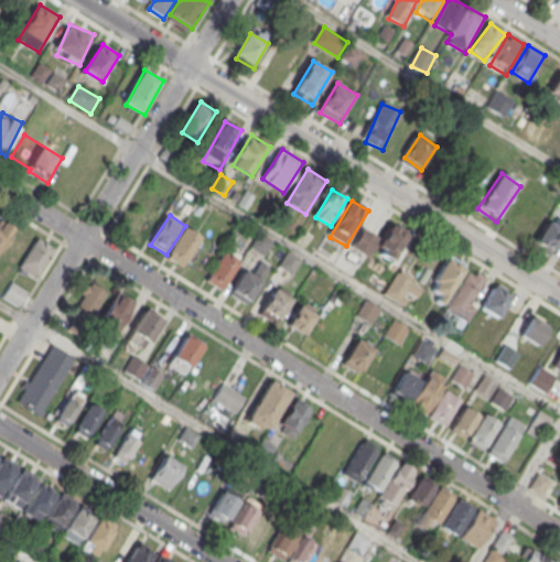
[(537,245),(553,255),(559,245),(559,217),(556,215),(537,245)]
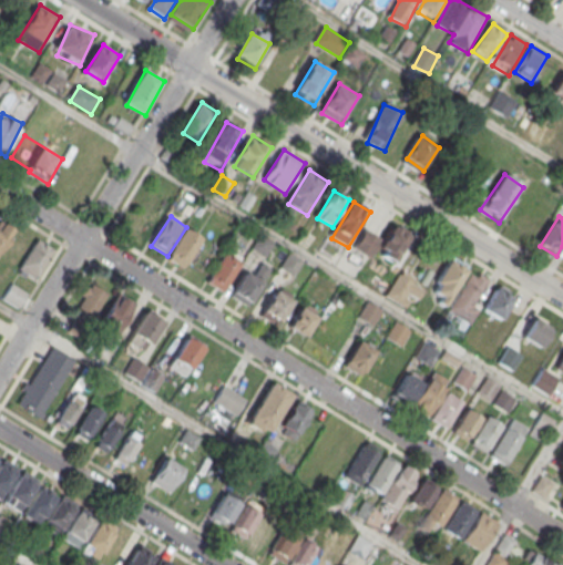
[(0,259),(18,232),(2,222),(0,224),(0,259)]
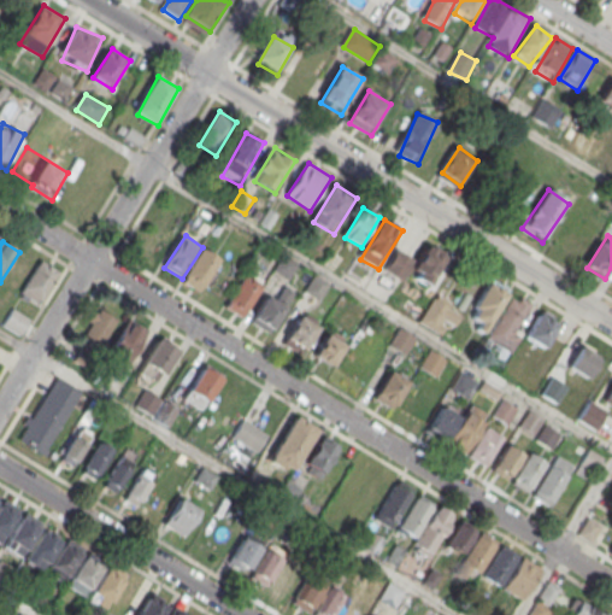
[(429,287),(447,257),(429,246),(419,263),(400,251),(389,271),(407,282),(410,275),(429,287)]
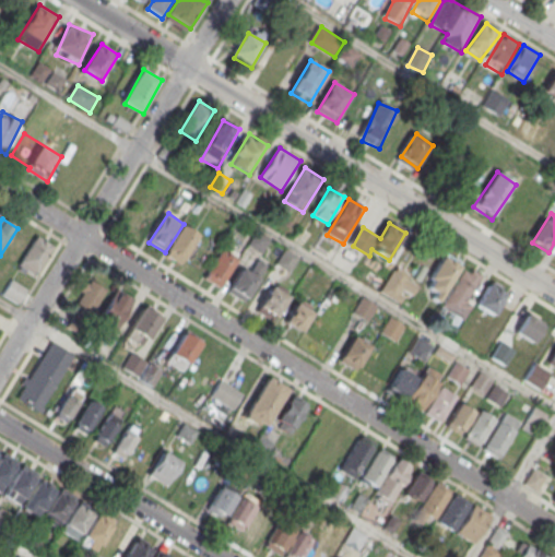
[(168,257),(186,267),(203,236),(187,226),(168,257)]
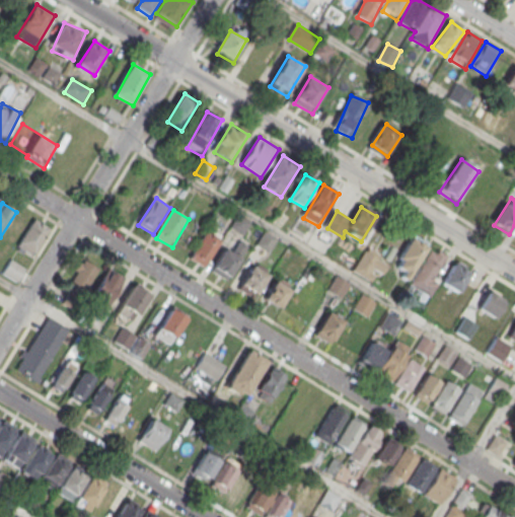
[(233,228),(245,236),(253,224),(241,216),(233,228)]
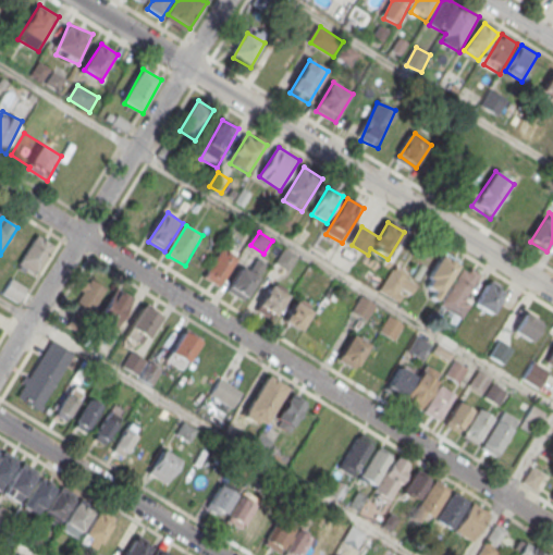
[(39,236),(56,246),(37,274),(22,264),(39,236)]
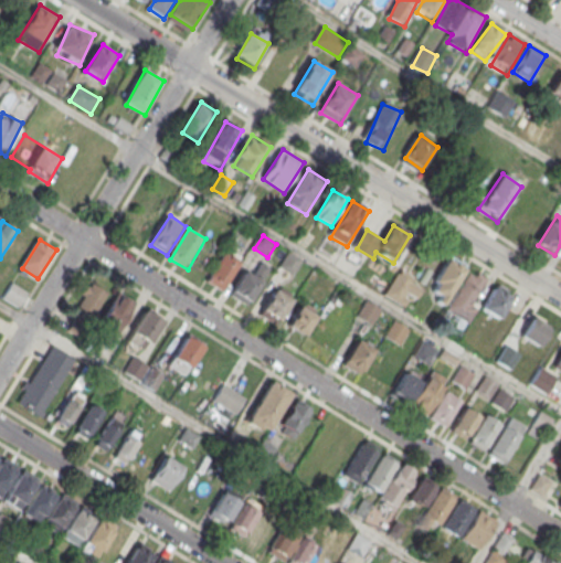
[(296,276),(305,261),(290,253),(282,269),(296,276)]
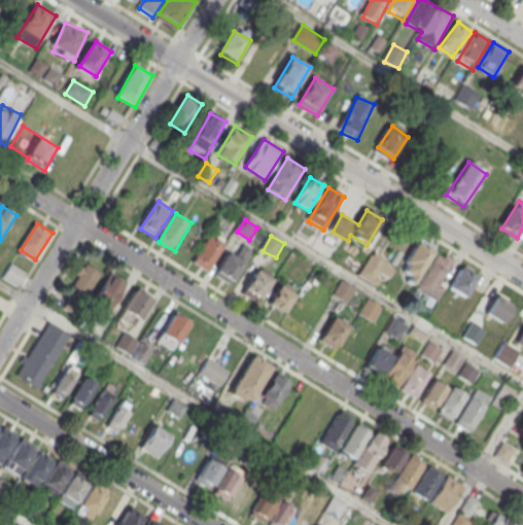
[(227,246),(211,272),(196,263),(211,237),(227,246)]
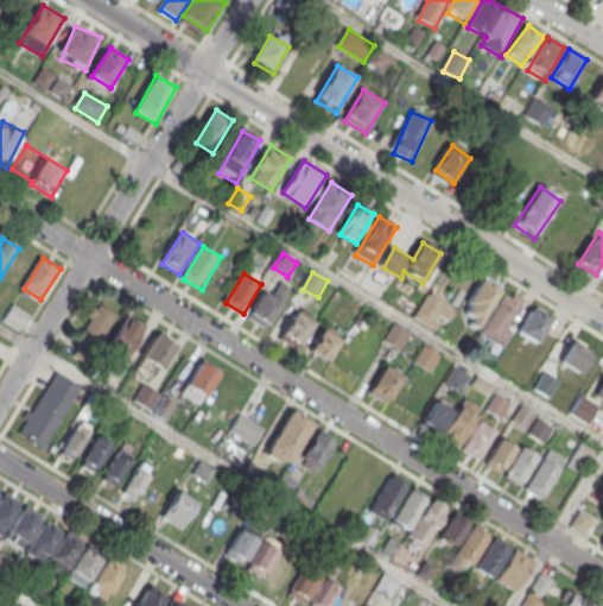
[(461,317),(480,329),(503,290),(484,278),(461,317)]
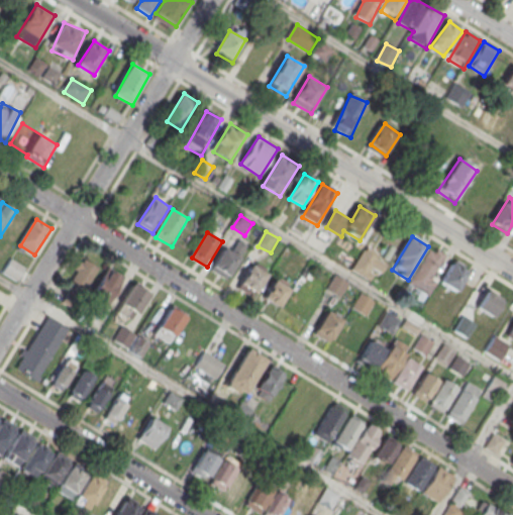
[(228,281),(249,246),(241,241),(234,252),(226,248),(212,272),(228,281)]
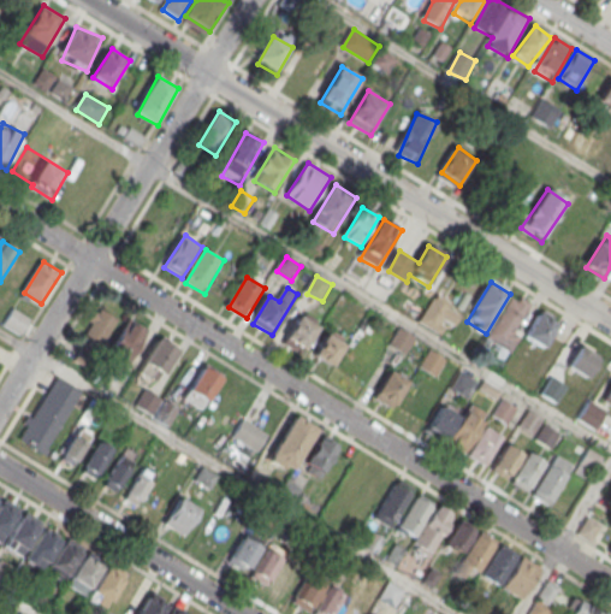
[(442,336),(449,324),(456,328),(466,313),(439,295),(421,323),(442,336)]
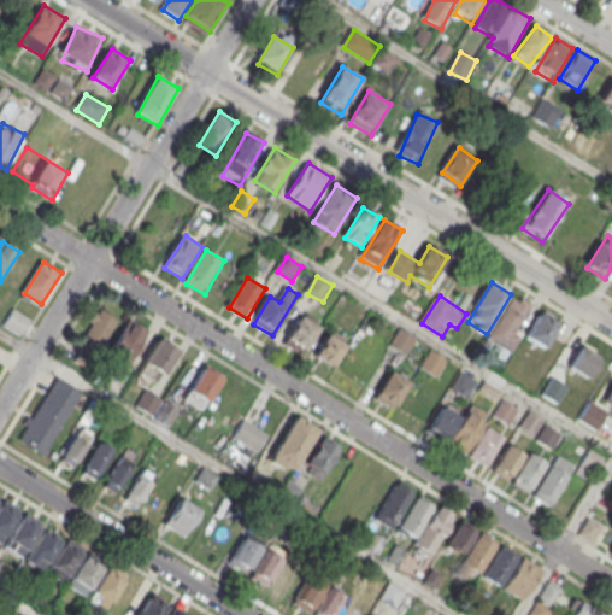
[(494,344),(517,353),(536,304),(512,296),(494,344)]
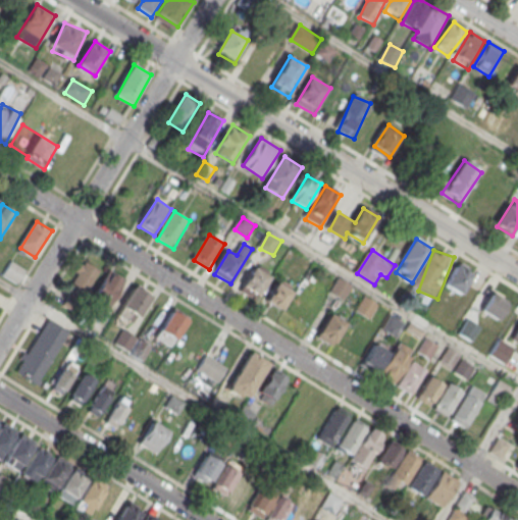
[(6,275),(22,284),(30,272),(13,262),(6,275)]
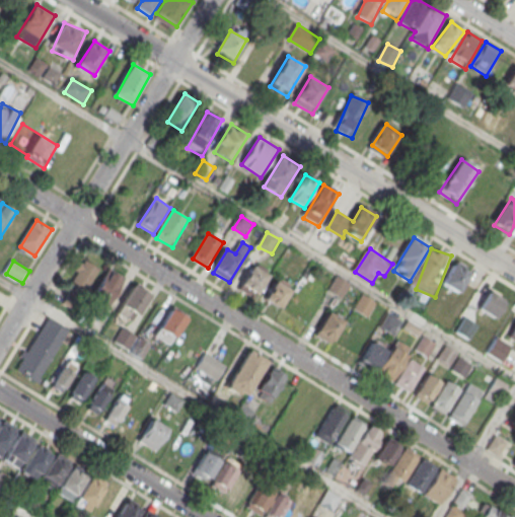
[(88,294),(101,270),(85,261),(72,285),(88,294)]
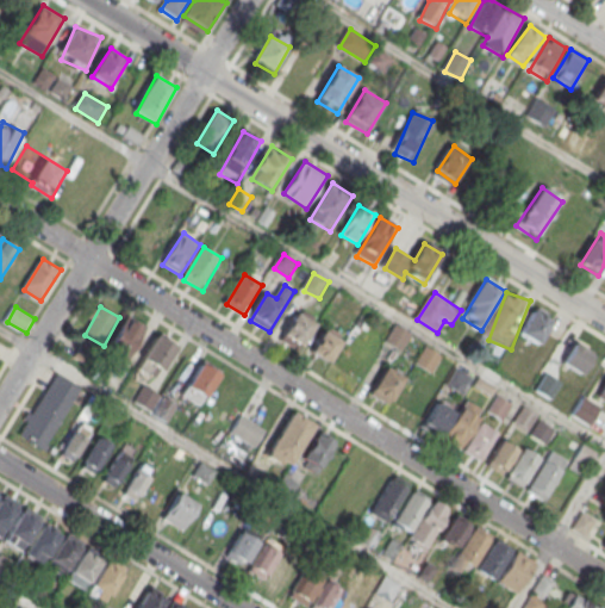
[(319,321),(300,309),(281,340),(301,352),(319,321)]
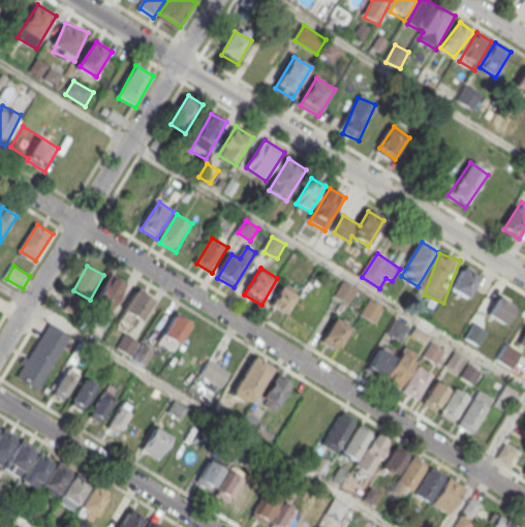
[(450,296),(464,306),(484,277),(469,268),(450,296)]
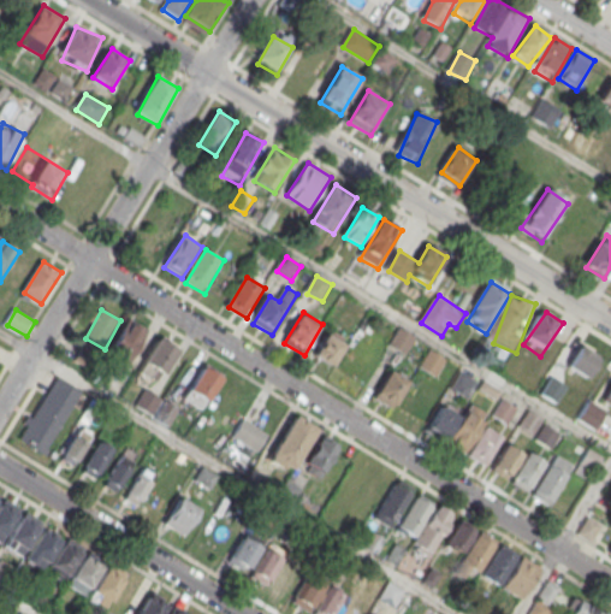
[(122,365),(153,337),(138,323),(108,349),(122,365)]
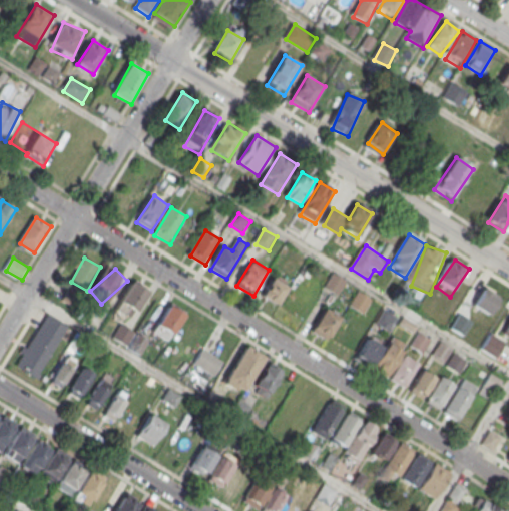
[(349,282),(336,274),(326,289),(339,297),(349,282)]
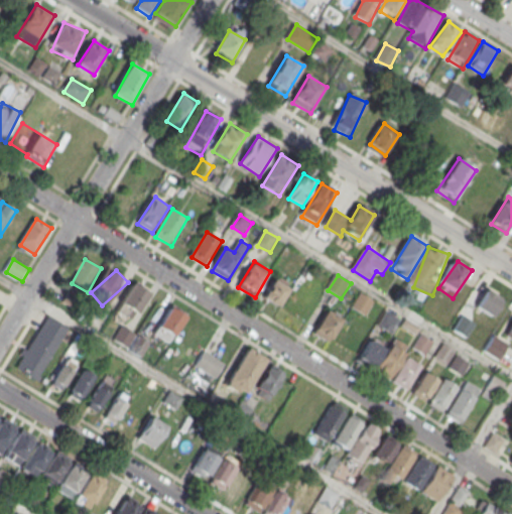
[(292,286),(277,277),(262,301),(277,310),(292,286)]
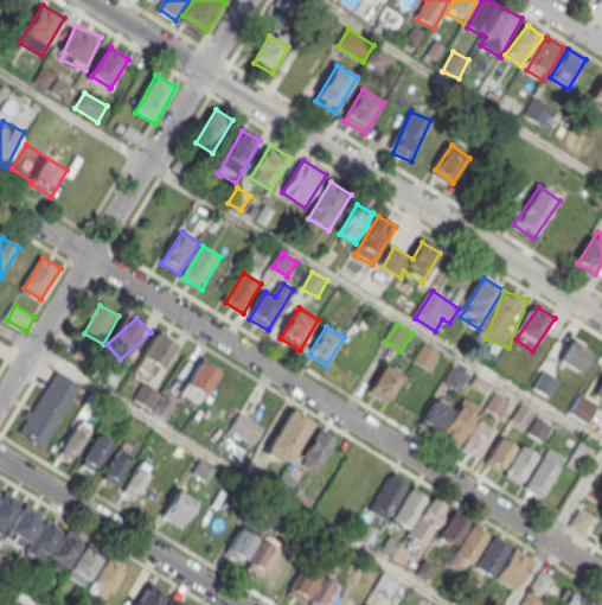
[(138,370),(158,380),(177,343),(158,332),(138,370)]
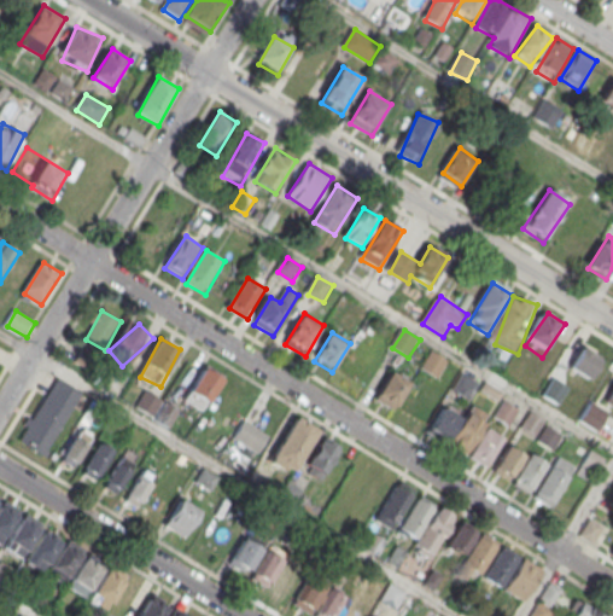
[(591,382),(605,359),(585,347),(571,371),(591,382)]
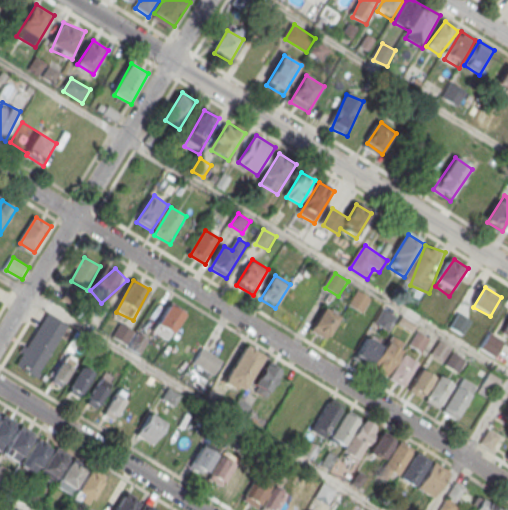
[(351,306),(364,314),(373,299),(359,291),(351,306)]
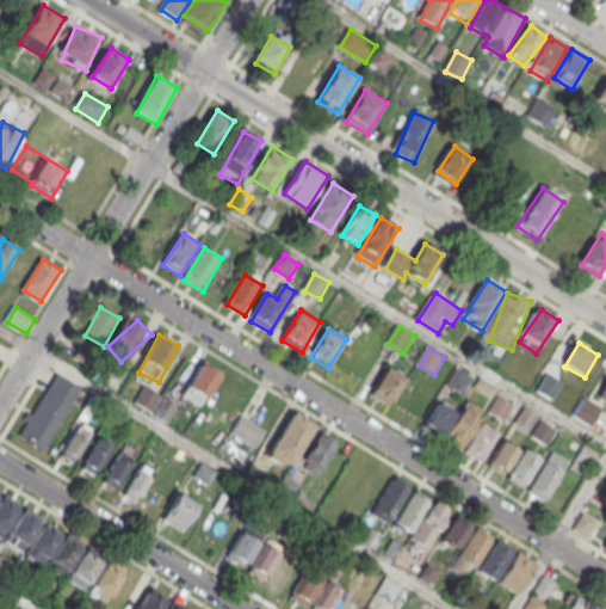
[(224,373),(205,403),(187,392),(206,361),(224,373)]
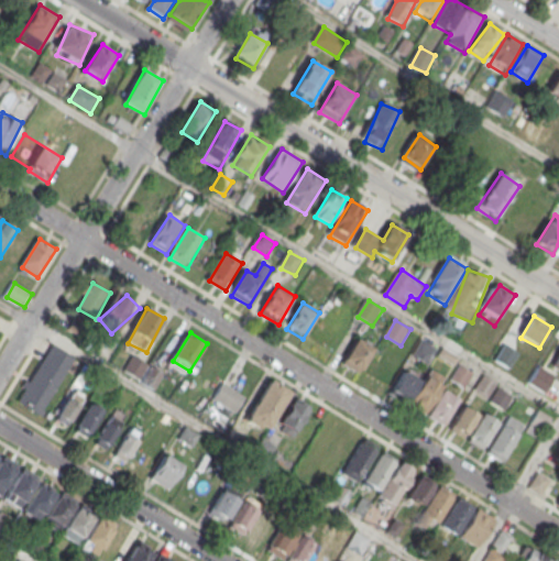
[(377,349),(360,338),(343,363),(362,375),(377,349)]
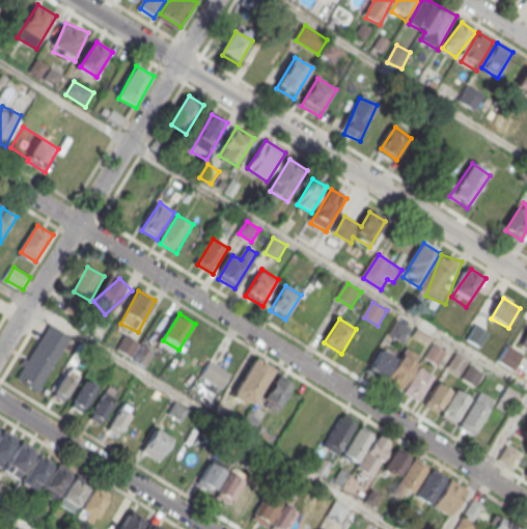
[(391,335),(406,344),(414,331),(400,322),(391,335)]
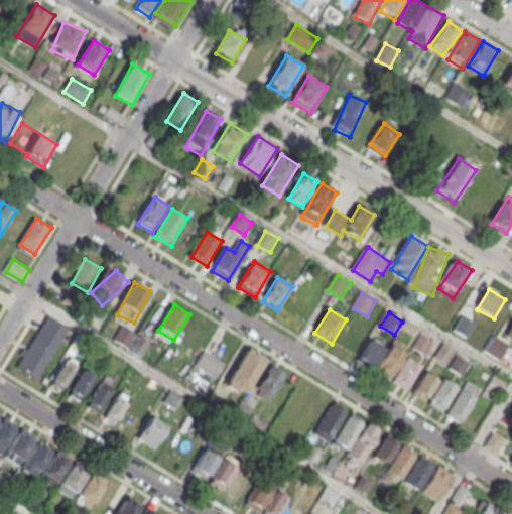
[(72,329),(48,315),(18,370),(41,382),(72,329)]
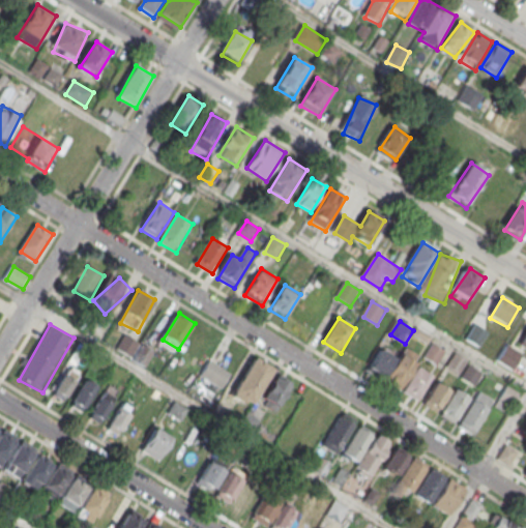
[(118,350),(147,368),(155,353),(127,335),(118,350)]
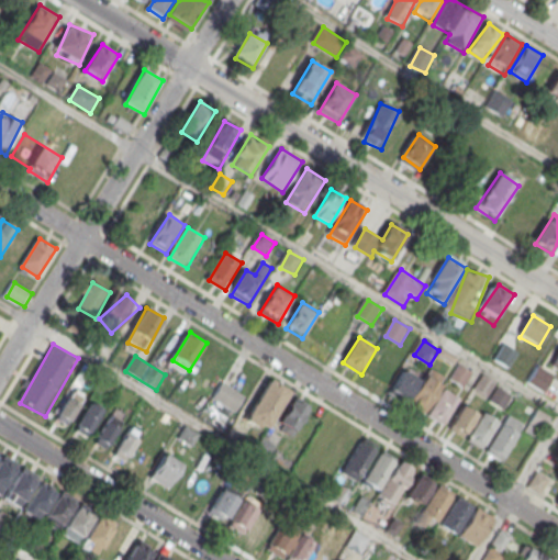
[(475,374),(461,366),(452,380),(465,389),(475,374)]
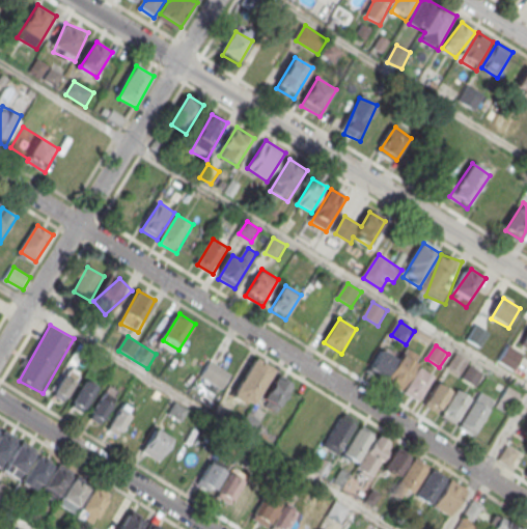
[(501,362),(515,371),(525,356),(510,346),(501,362)]
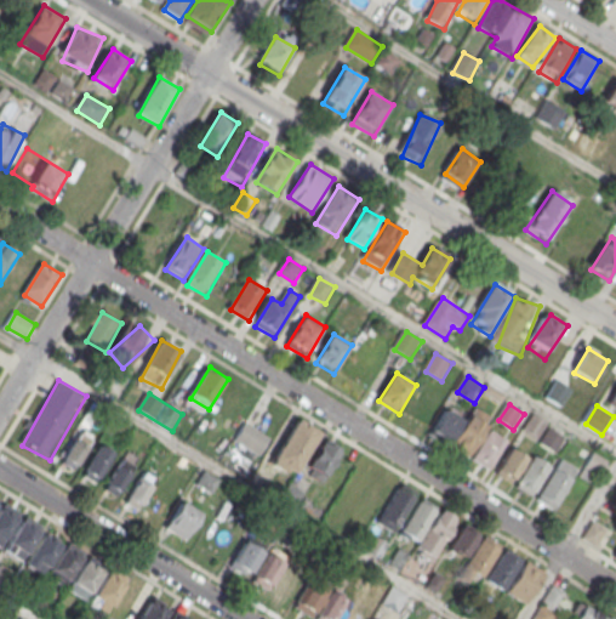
[(541,441),(551,424),(536,414),(525,431),(541,441)]
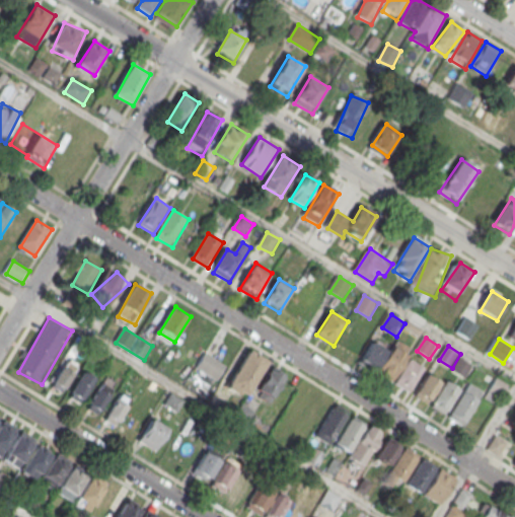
[(410,356),(393,382),(378,373),(394,347),(410,356)]
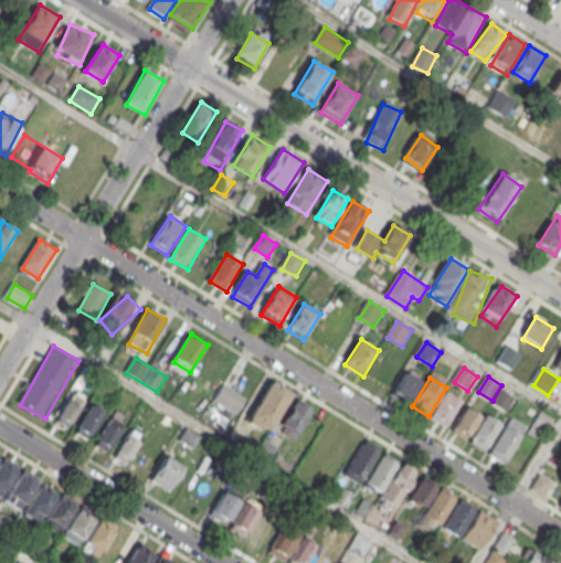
[(268,435),(294,394),(274,382),(249,423),(268,435)]
